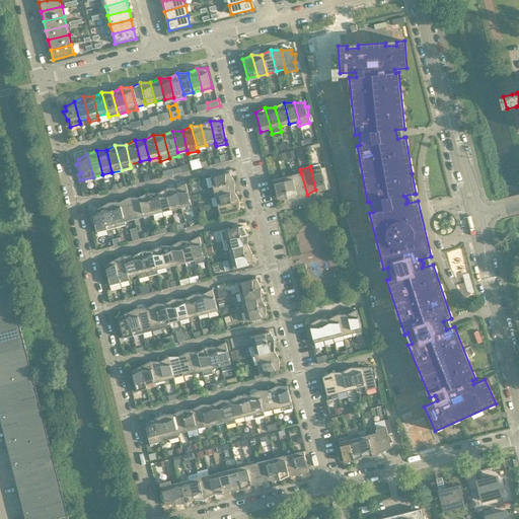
[(326,190),(321,168),(311,170),(315,190),(326,190)]
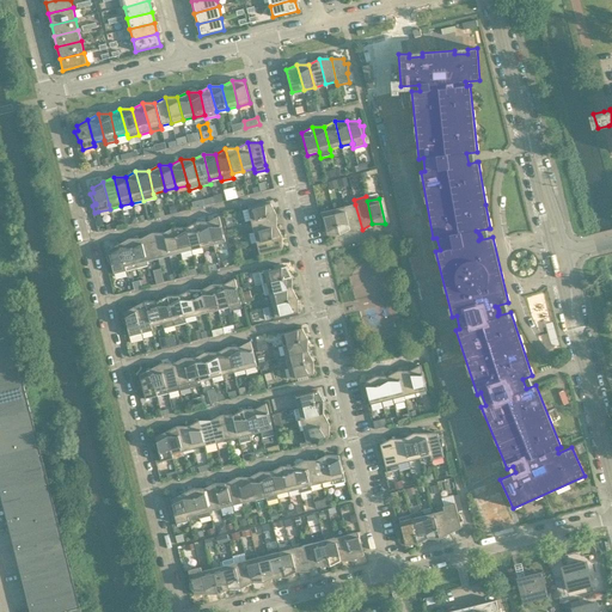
[(248,209),(251,221),(276,215),(270,203),(248,209)]
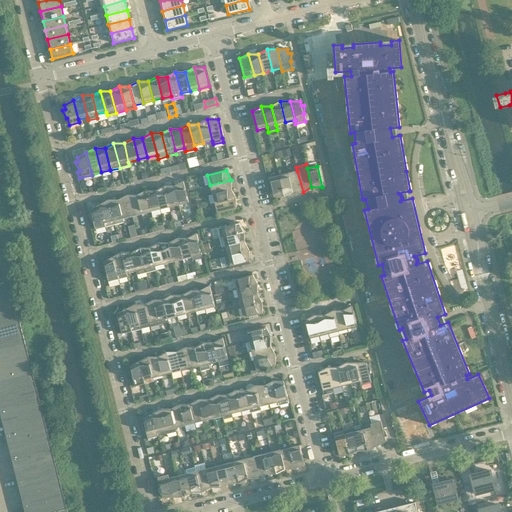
[(303,192),(297,171),(288,173),(293,192),(303,192)]
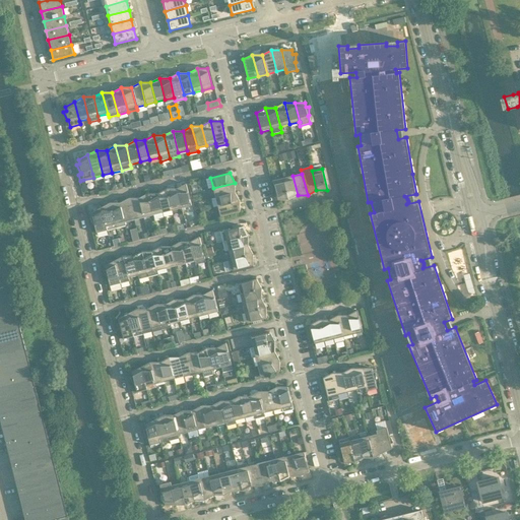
[(293,176),(283,178),(288,200),(298,195),(293,176)]
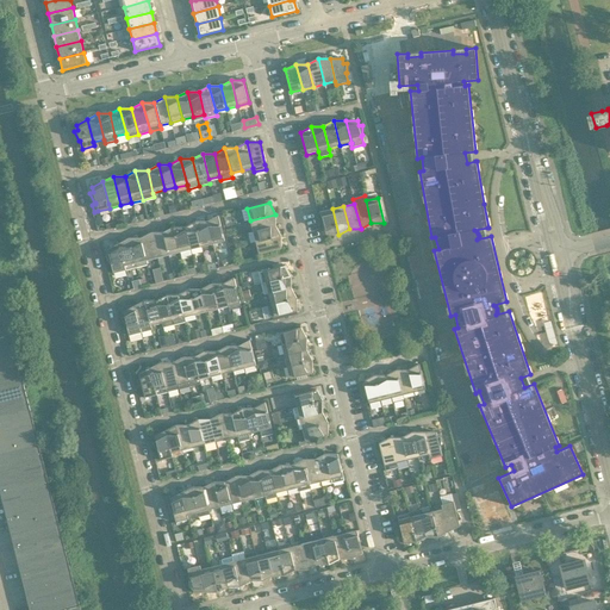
[(327,235),(338,235),(332,209),(321,212),(327,235)]
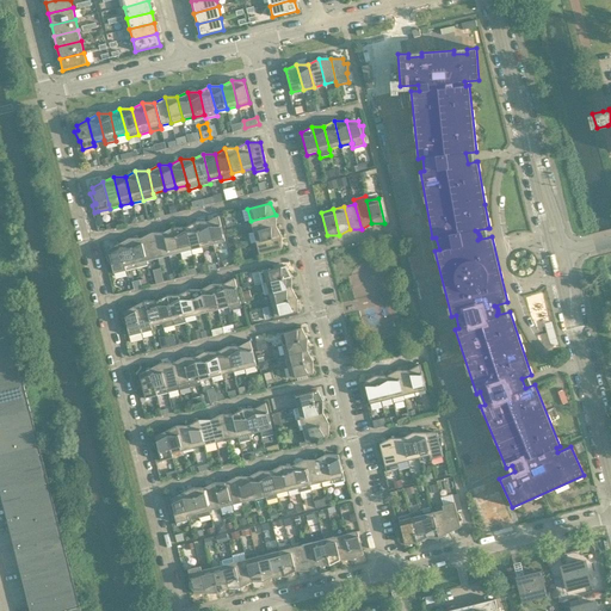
[(276,215),(251,221),(253,232),(276,226),(276,215)]
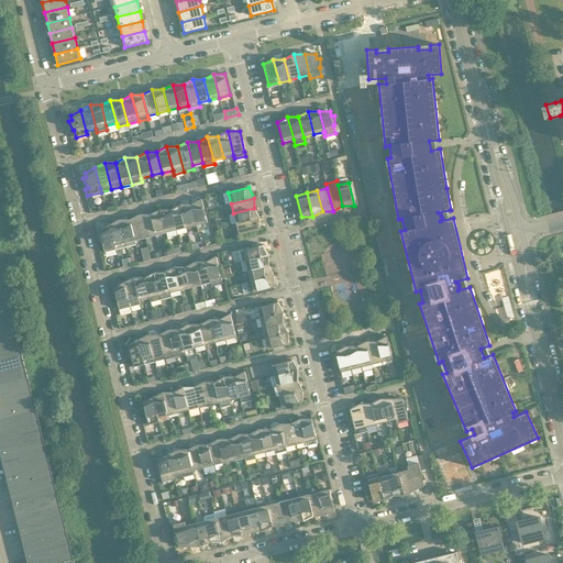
[(201,199),(191,205),(197,225),(207,222),(201,199)]
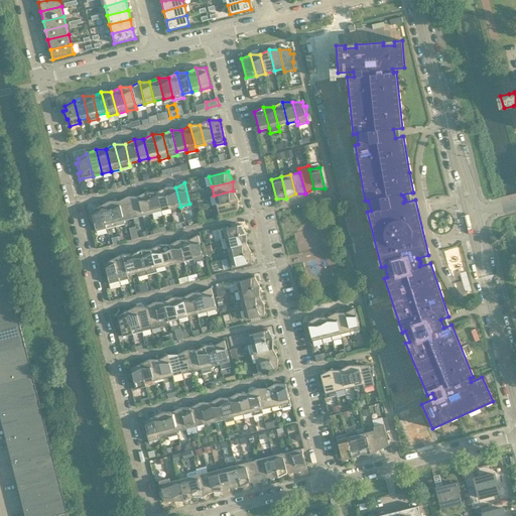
[(165,187),(156,191),(161,211),(170,209),(165,187)]
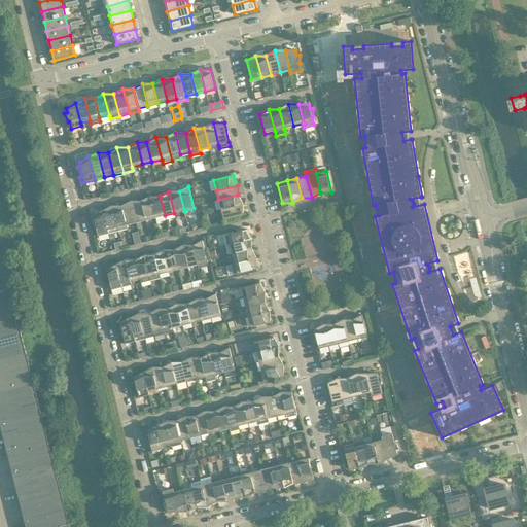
[(179,191),(169,191),(174,213),(184,211),(179,191)]
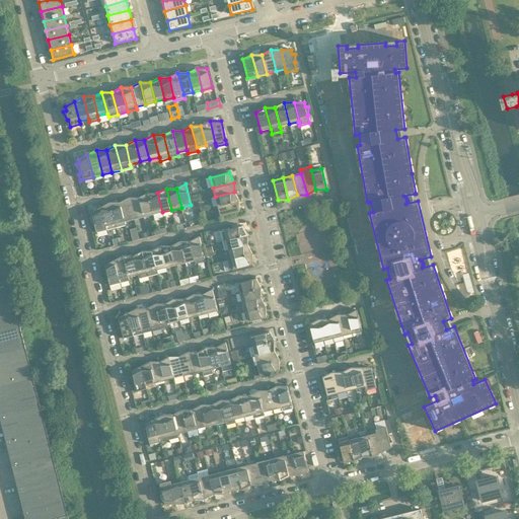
[(234,192),(215,197),(218,207),(239,201),(234,192)]
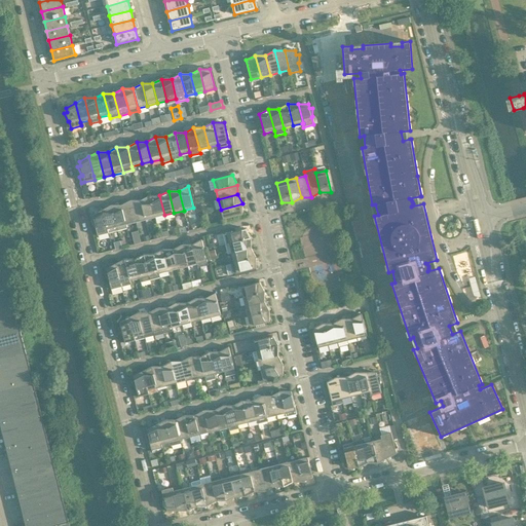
[(159,195),(149,196),(155,218),(164,215),(159,195)]
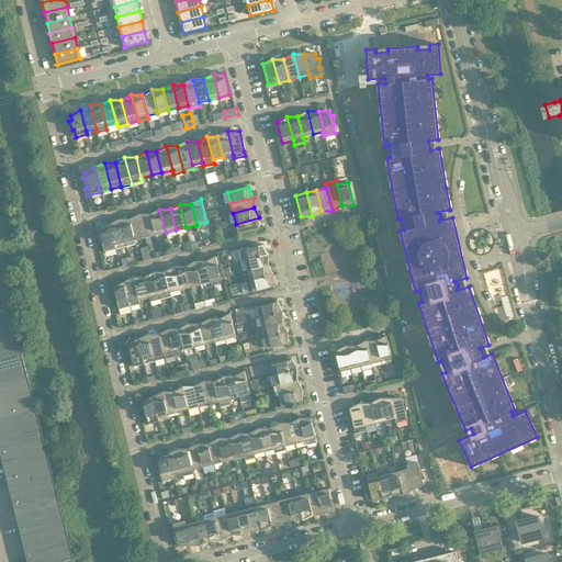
[(159,210),(150,214),(155,235),(166,233),(159,210)]
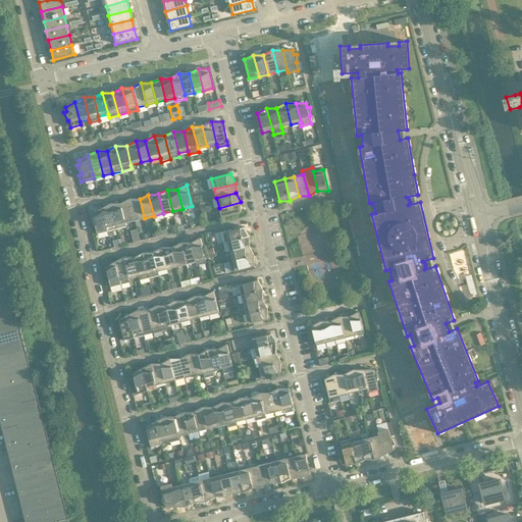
[(129,199),(120,204),(125,223),(135,221),(129,199)]
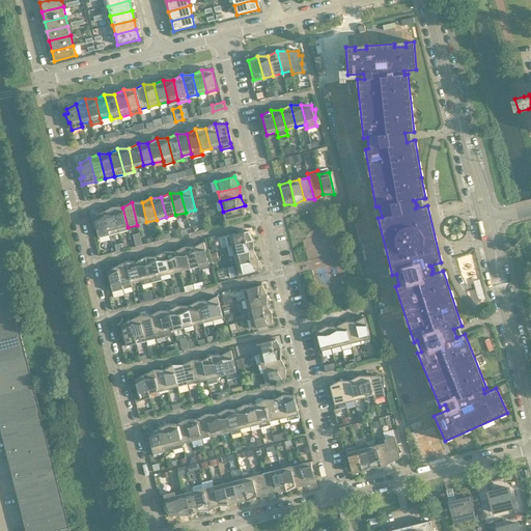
[(142,202),(132,202),(137,225),(146,222),(142,202)]
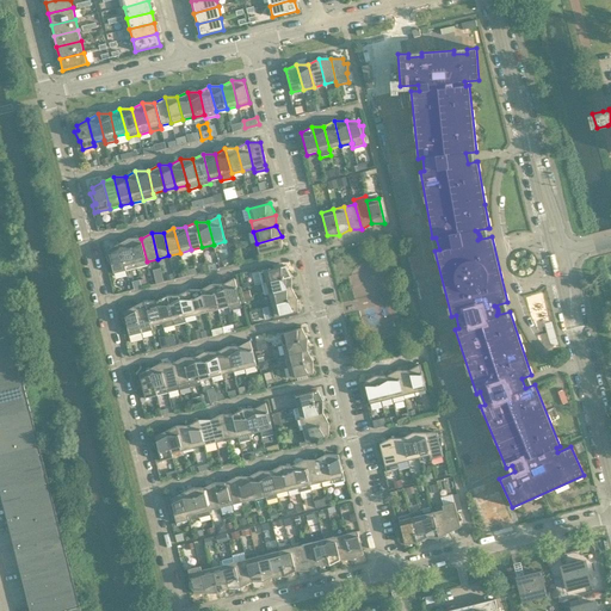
[(282,236),(257,244),(259,254),(282,250),(282,236)]
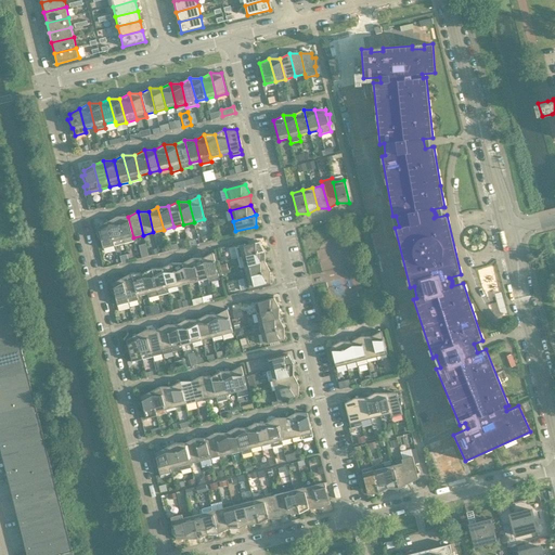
[(124,244),(117,217),(107,222),(113,243),(114,242),(115,246),(124,244)]
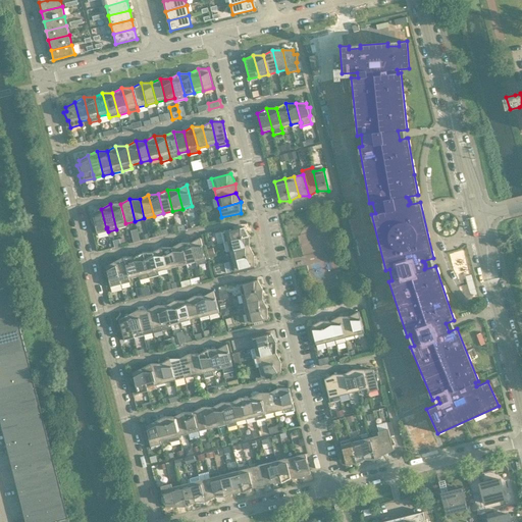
[(125,223),(120,204),(110,204),(116,229),(125,226),(125,223)]
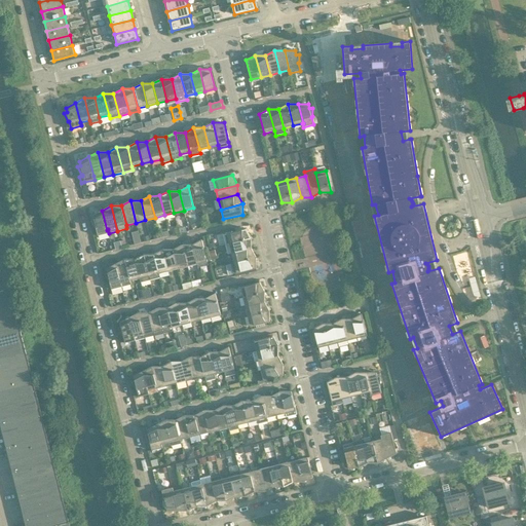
[(107,230),(102,211),(92,216),(94,219),(90,221),(95,228),(96,228),(98,236),(109,233),(108,229),(107,230)]
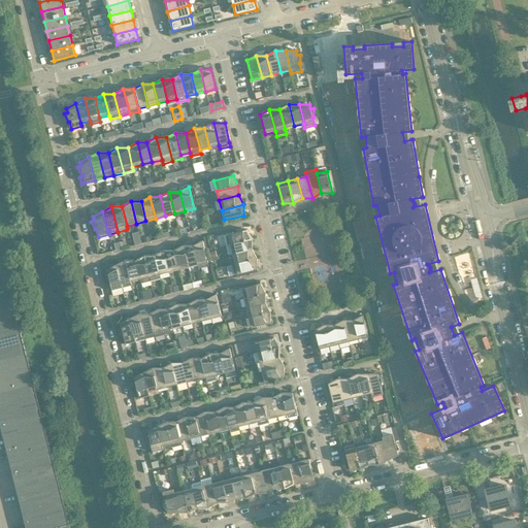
[(252,239),(246,230),(228,234),(224,235),(227,245),(252,239)]
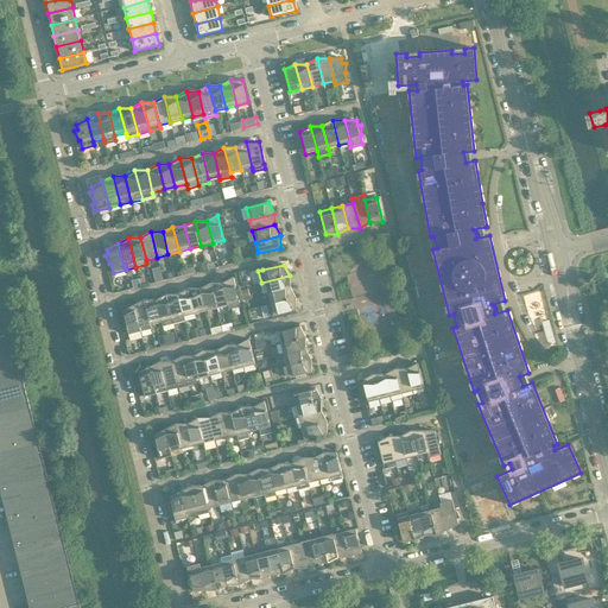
[(353,273),(354,293),(374,292),(374,291),(373,291),(373,282),(385,282),(386,302),(390,302),(387,279),(377,279),(377,278),(372,278),(371,272),(353,273)]
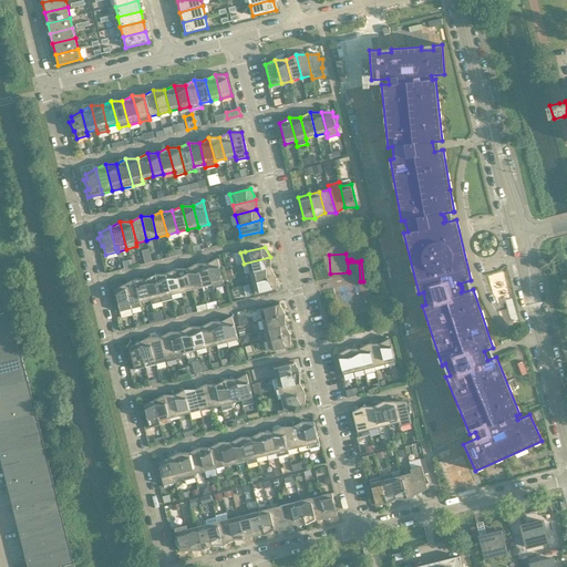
[(270,268),(270,257),(244,264),(246,274),(249,274),(270,268)]
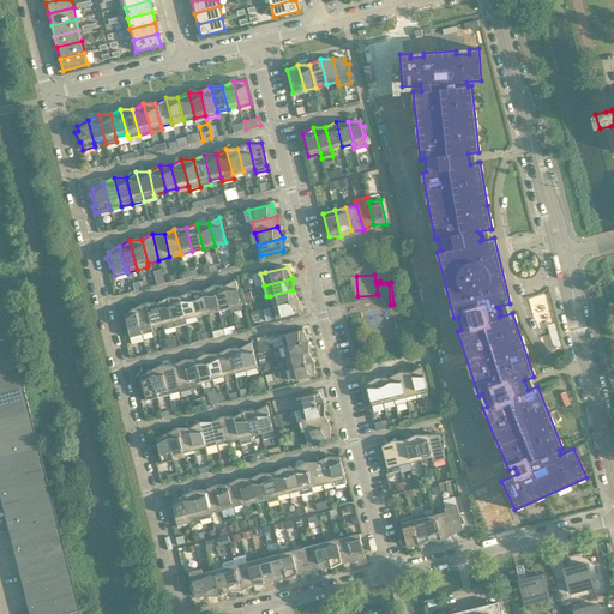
[(242,309),(235,280),(224,286),(230,308),(232,313),(242,309)]
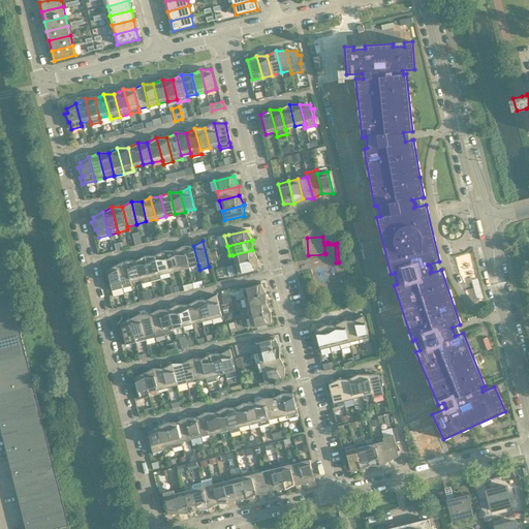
[(183,246),(174,251),(179,271),(188,268),(183,246)]
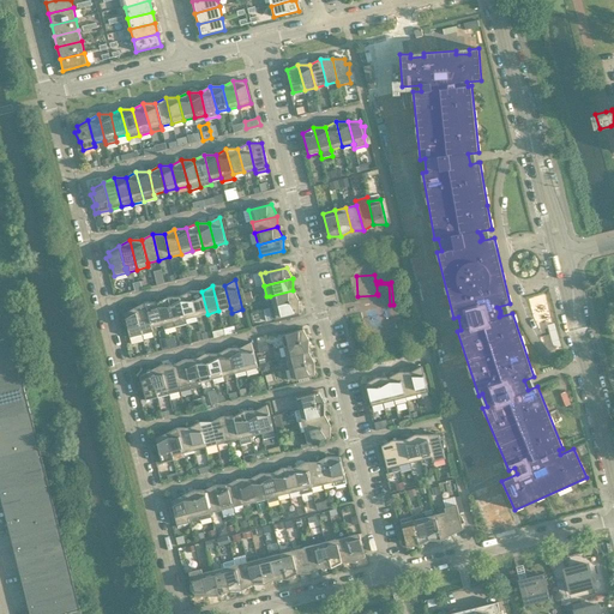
[(230,308),(224,286),(212,286),(218,311),(230,308)]
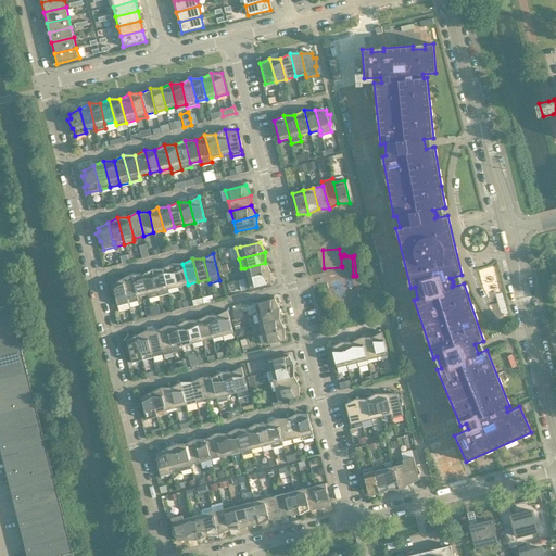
[(270,272),(265,263),(244,268),(248,278),(270,272)]
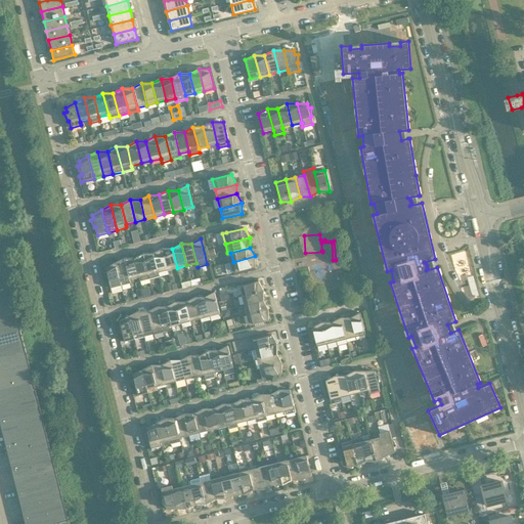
[(168,270),(162,249),(154,253),(158,272),(168,270)]
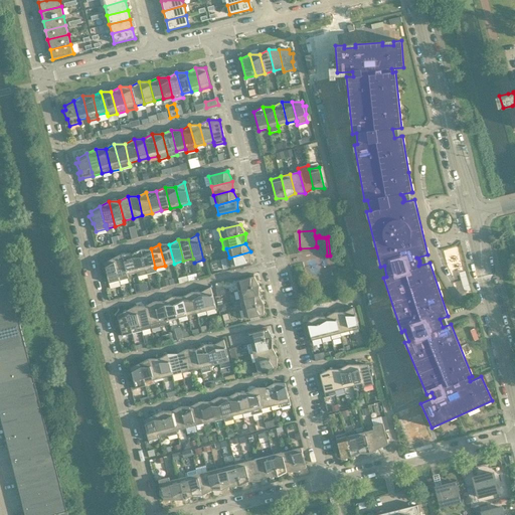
[(169,244),(159,244),(165,266),(174,264),(169,244)]
